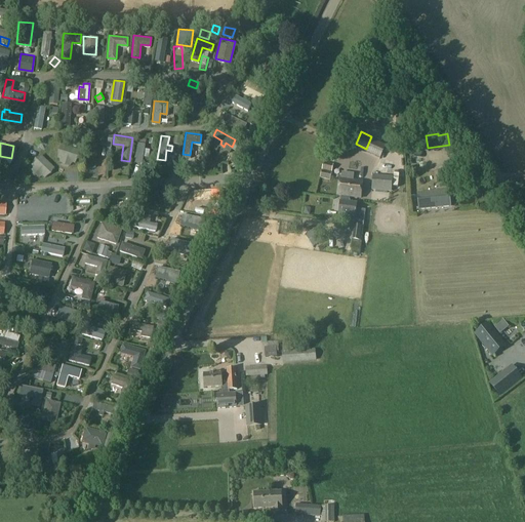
[(330,177),(333,162),(324,159),(320,175),(330,177)]
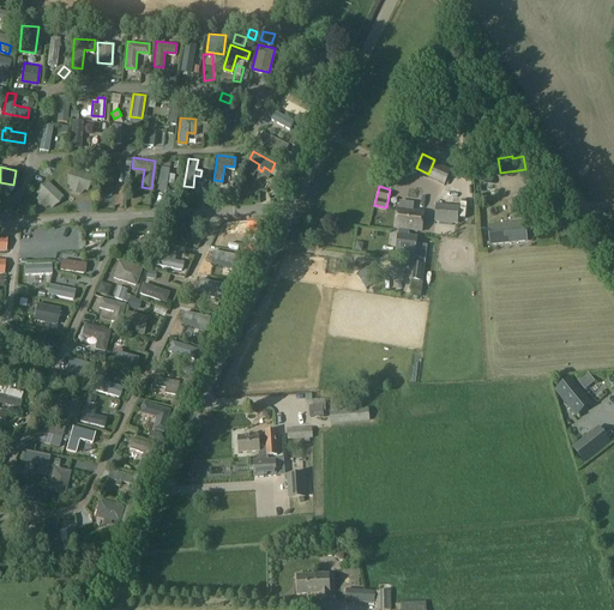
[(128,187),(127,195),(136,197),(137,188),(128,187)]
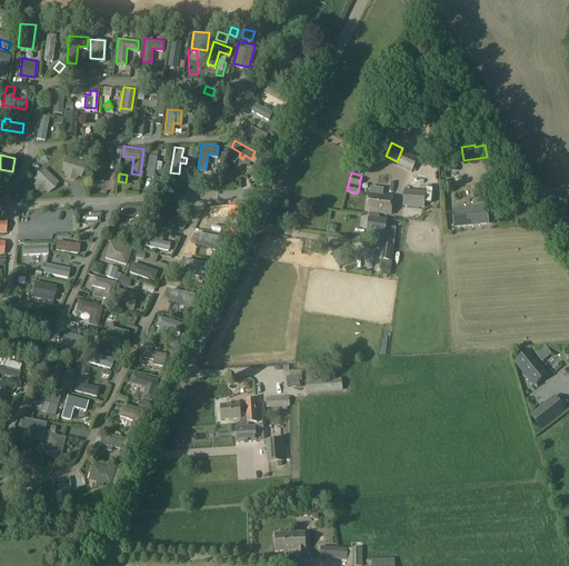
[(425,205),(426,188),(405,187),(402,204),(425,205)]
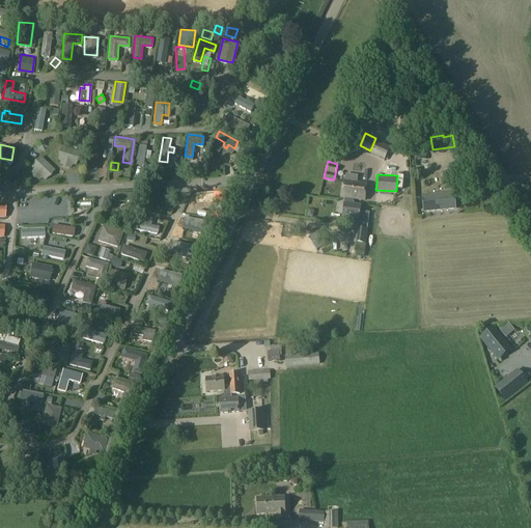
[(345,195),(354,196),(364,198),(366,181),(344,177),(342,195),(345,195)]
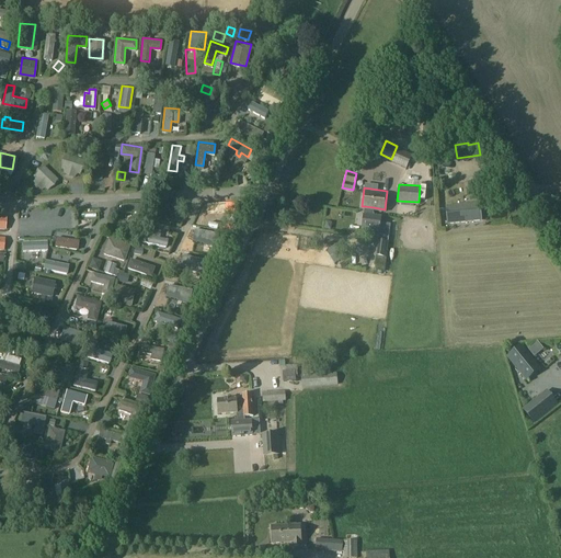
[(479,200),(446,204),(448,221),(481,218),(479,200)]
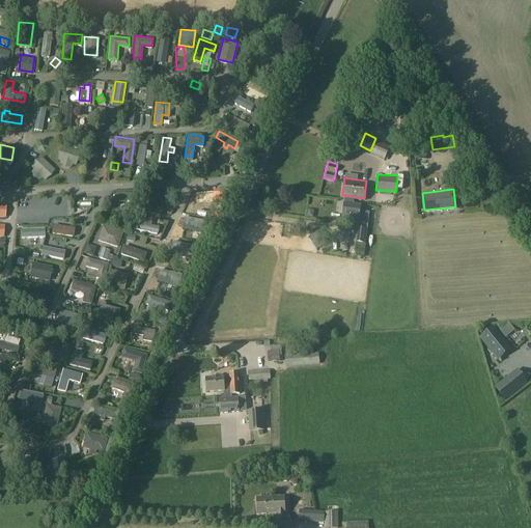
[(135,190),(114,190),(114,199),(128,199),(128,207),(135,207),(135,190)]
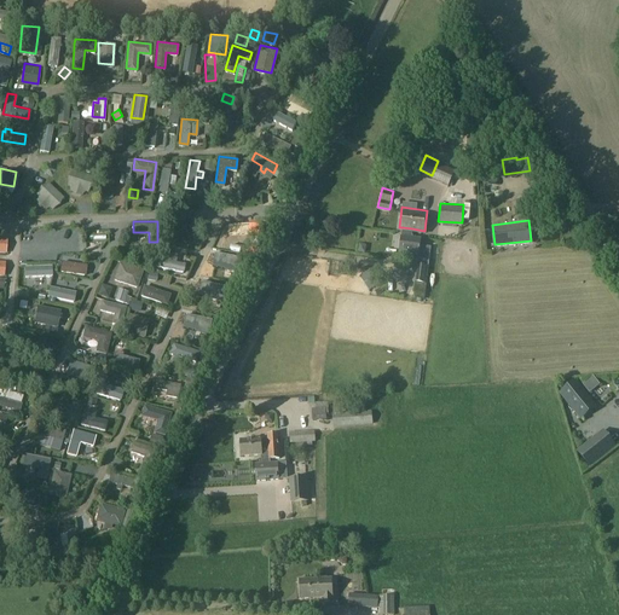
[(24,227),(19,259),(27,259),(27,261),(55,261),(56,251),(73,251),(73,224),(24,227)]
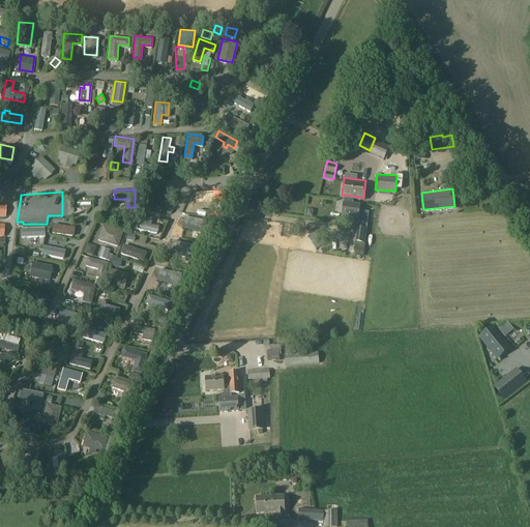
[(192,193),(193,204),(212,203),(212,192),(192,193)]
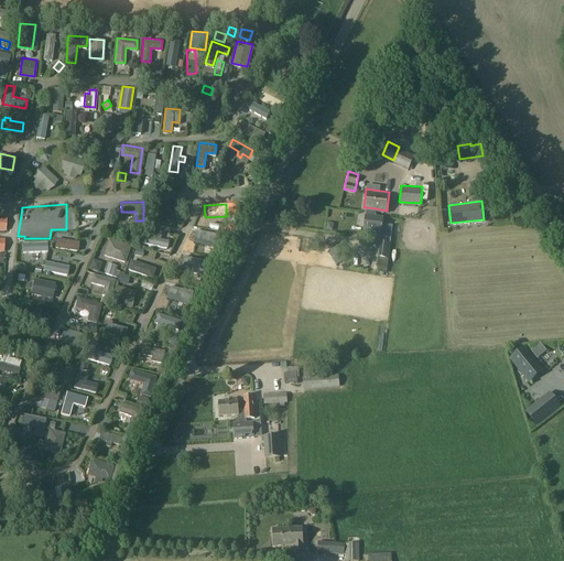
[(375,215),(366,214),(364,227),(380,229),(379,240),(378,240),(376,255),(388,256),(392,223),(382,222),(382,216),(375,215)]
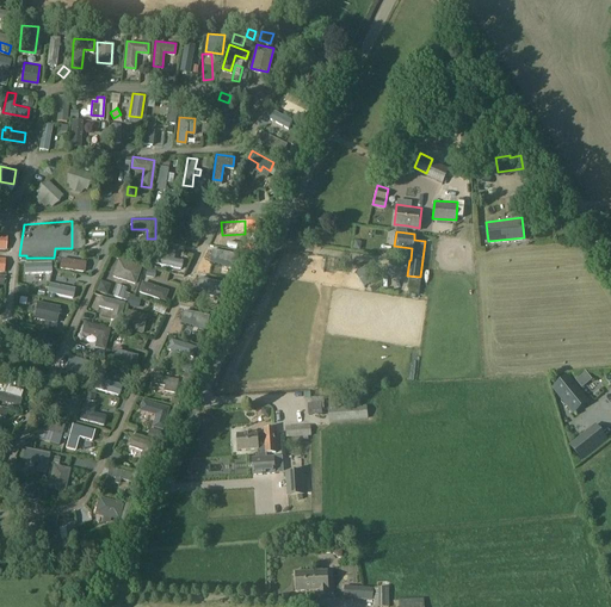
[(525,236),(487,243),(489,254),(528,247),(525,236)]
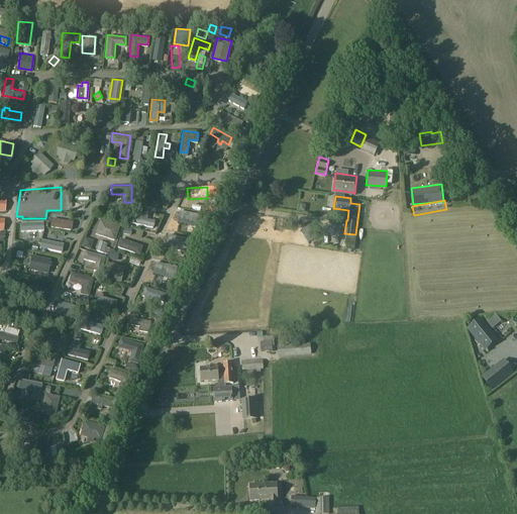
[(129,221),(151,225),(153,218),(145,217),(146,211),(135,208),(134,214),(130,214),(129,221)]
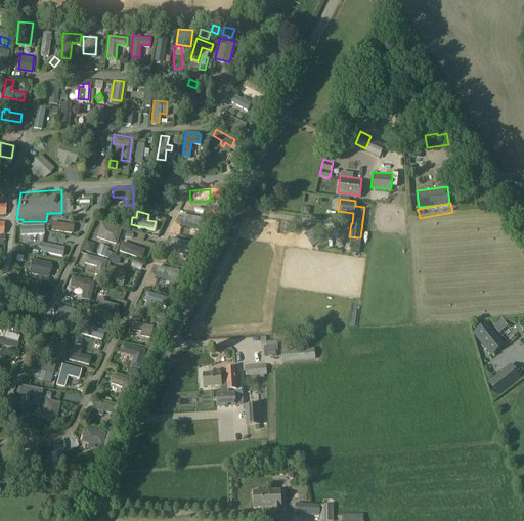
[(199,228),(201,216),(181,212),(179,223),(199,228)]
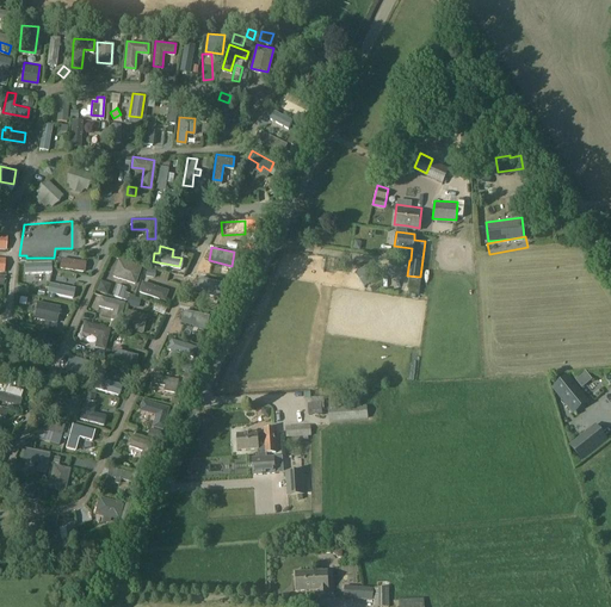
[(117,258),(112,273),(135,280),(140,265),(117,258)]
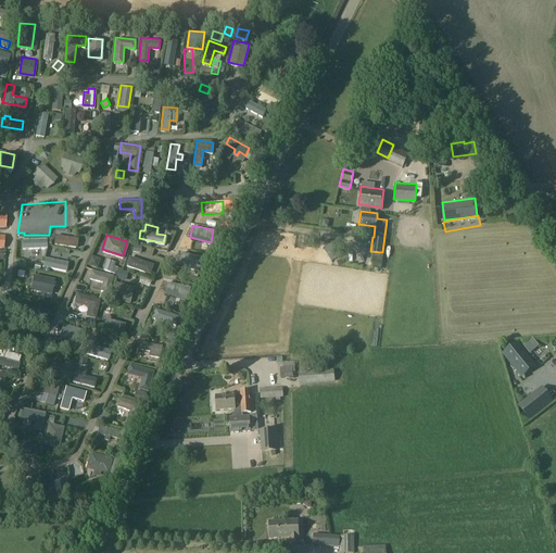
[(335,238),(323,247),(331,259),(343,251),(335,238)]
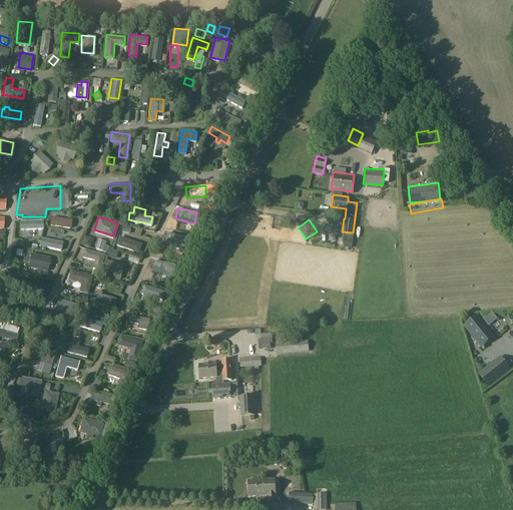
[(182,249),(185,238),(166,233),(164,244),(182,249)]
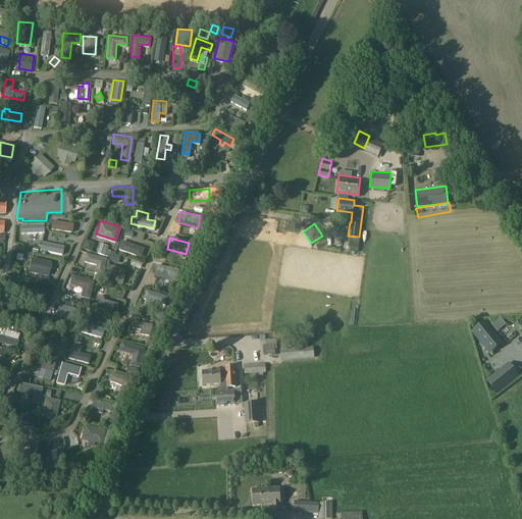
[(98,246),(96,251),(104,254),(105,254),(108,255),(110,249),(106,248),(98,246)]
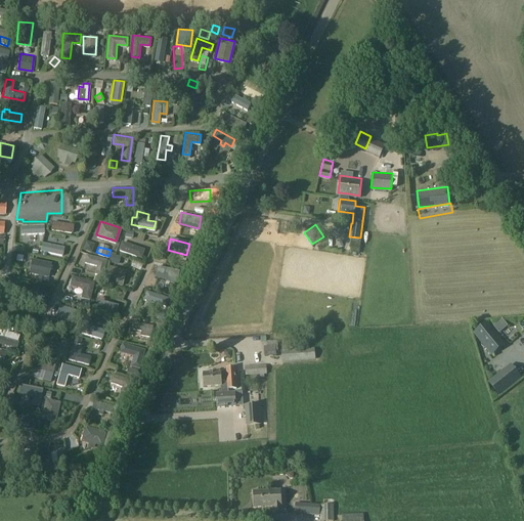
[(111,252),(108,260),(118,262),(120,255),(111,252)]
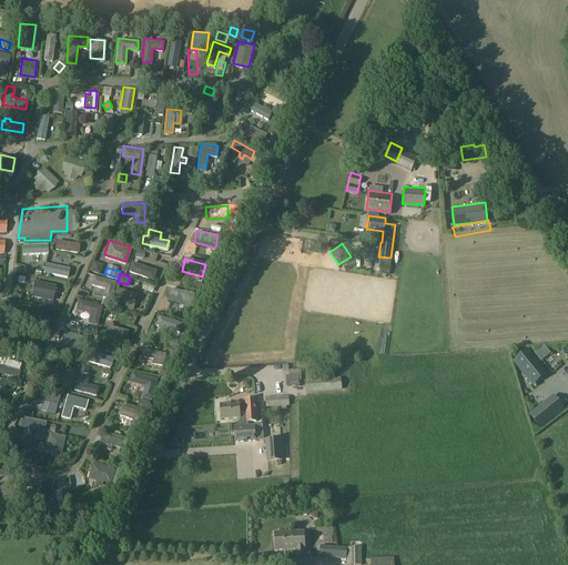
[(93,274),(91,282),(104,285),(102,294),(110,296),(114,280),(93,274)]
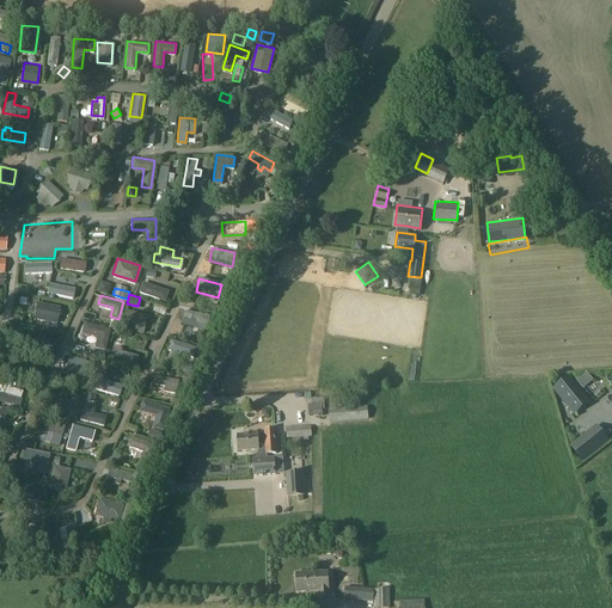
[(36,300),(32,315),(56,320),(59,305),(36,300)]
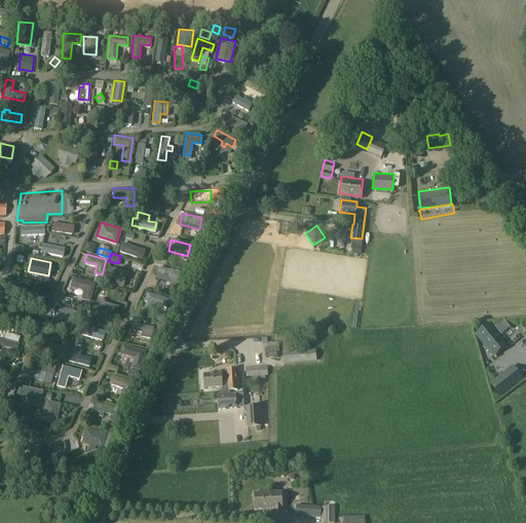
[(109,265),(105,281),(122,284),(125,269),(109,265)]
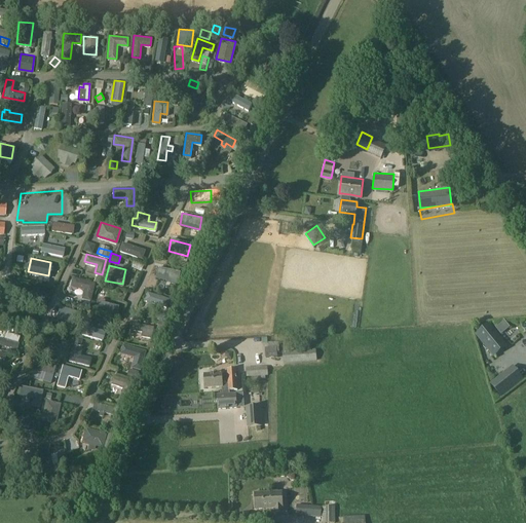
[(175,283),(179,271),(160,265),(156,276),(175,283)]
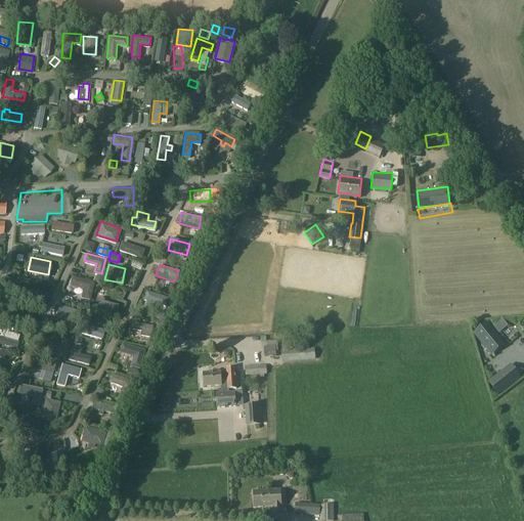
[(96,273),(93,278),(99,283),(102,276),(96,273)]
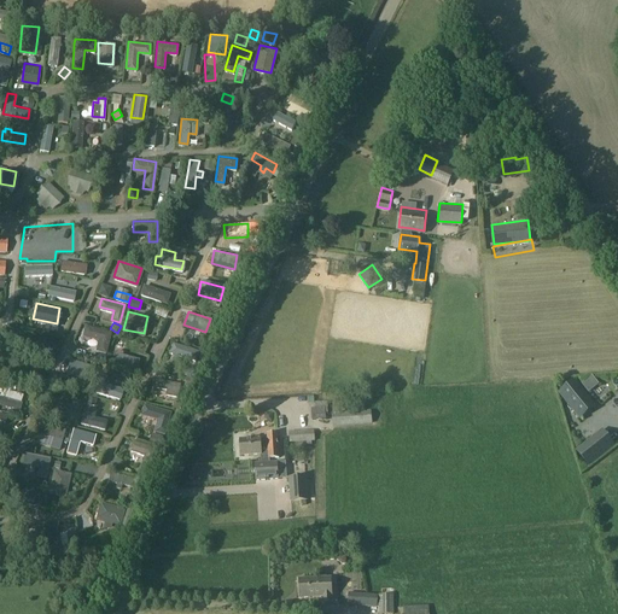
[(110,329),(85,323),(82,333),(98,338),(95,349),(104,351),(110,329)]
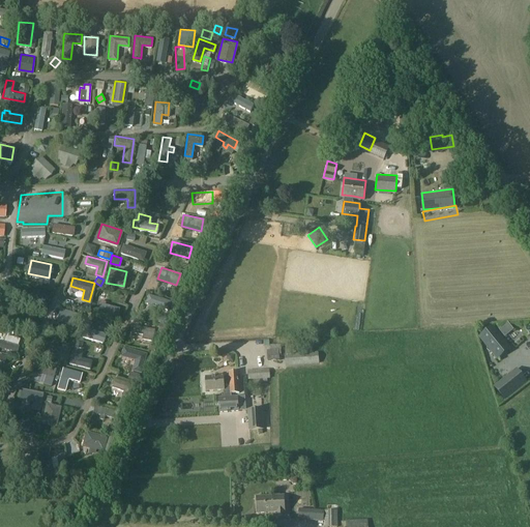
[(17,294),(15,302),(36,306),(38,299),(24,296),(25,293),(21,292),(20,295),(17,294)]
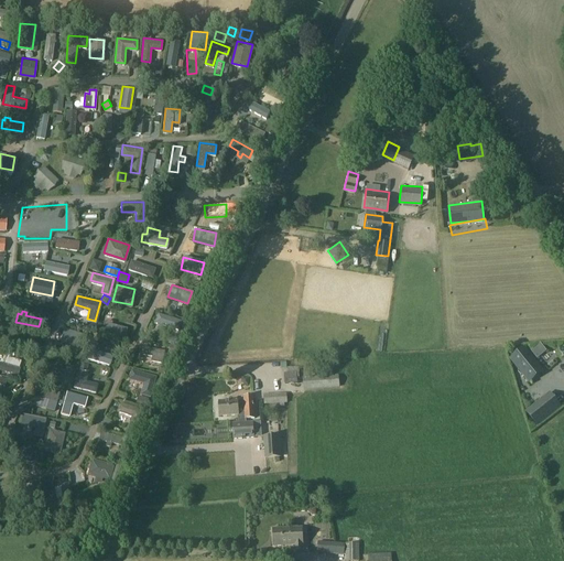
[(104,321),(101,330),(125,335),(127,326),(111,323),(111,320),(107,319),(106,322),(104,321)]
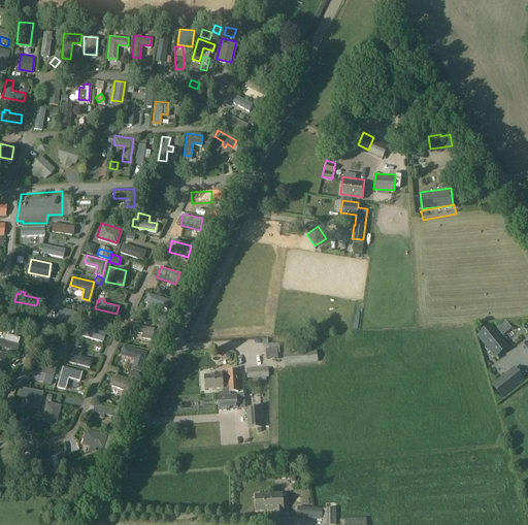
[(79,309),(60,305),(58,316),(61,317),(66,319),(77,321),(79,309)]
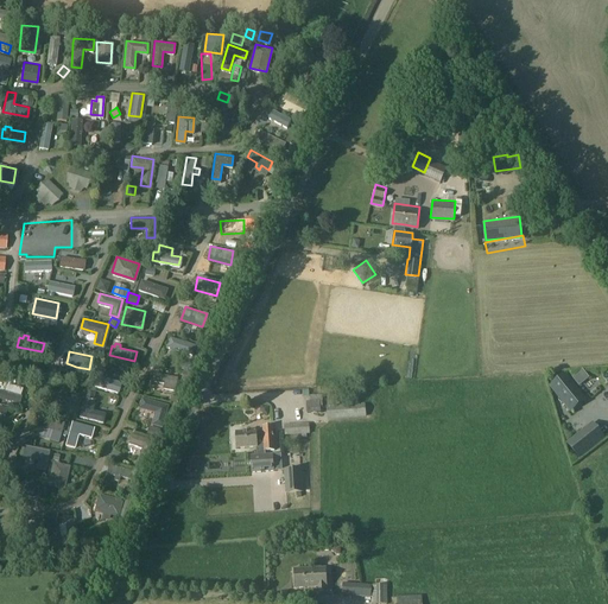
[(183,369),(181,377),(189,379),(190,370),(183,369)]
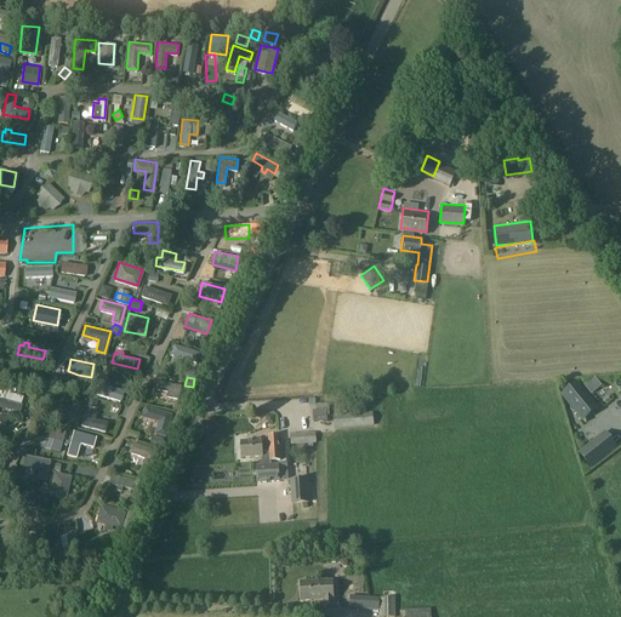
[(178,383),(157,378),(155,387),(167,389),(166,394),(175,396),(178,383)]
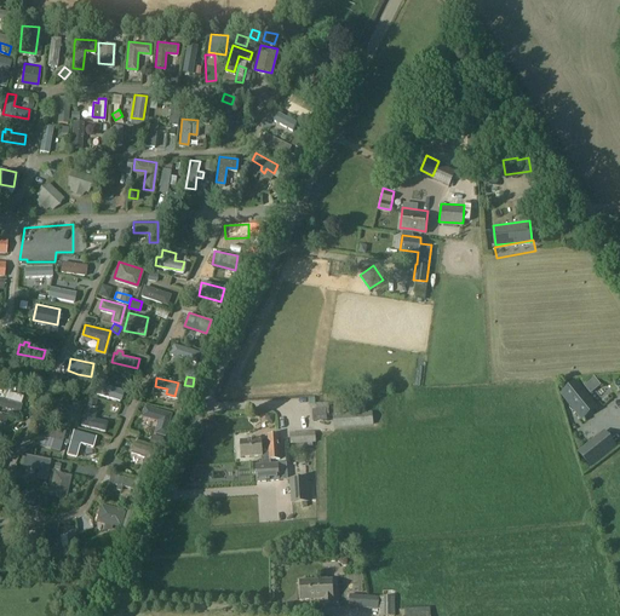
[(598,404),(577,378),(560,391),(581,419),(598,404)]
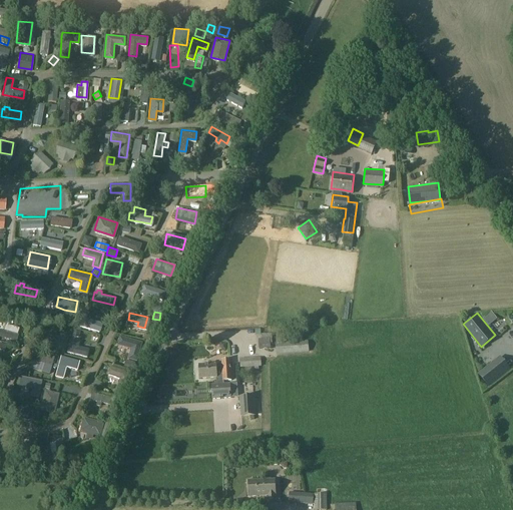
[(0,335),(16,341),(19,333),(17,333),(3,328),(0,327),(0,335)]
